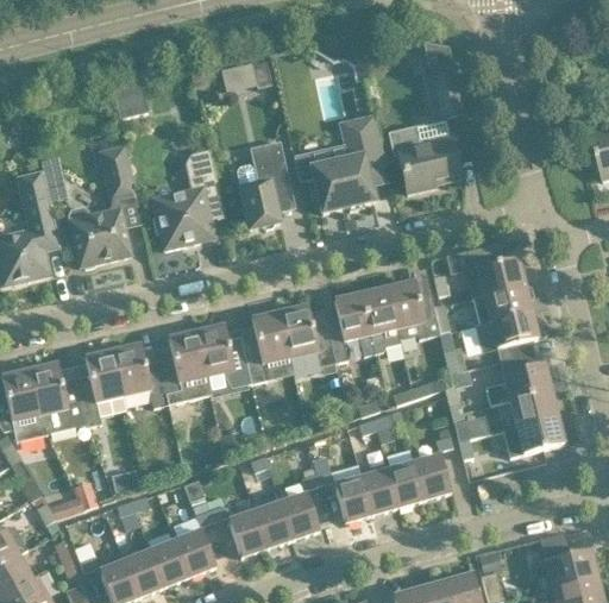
[(355,41),(305,43),(331,61),(332,61),(344,58),(352,64),(356,80),(365,79),(355,41)]
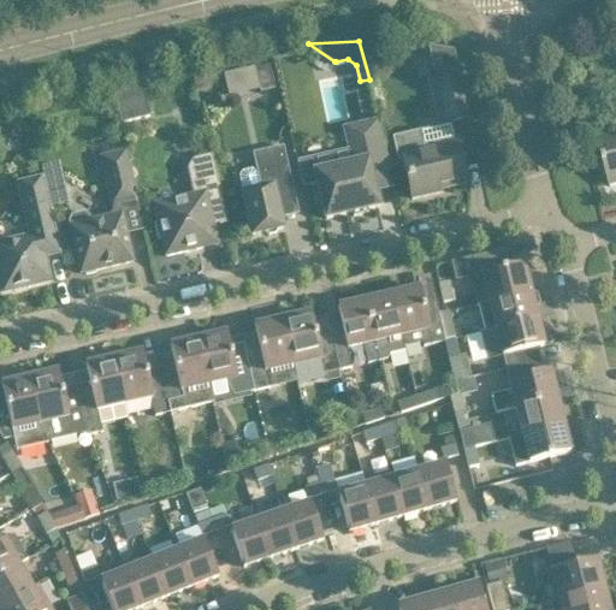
[(254,64),(260,87),(274,83),(268,61),(254,64)]
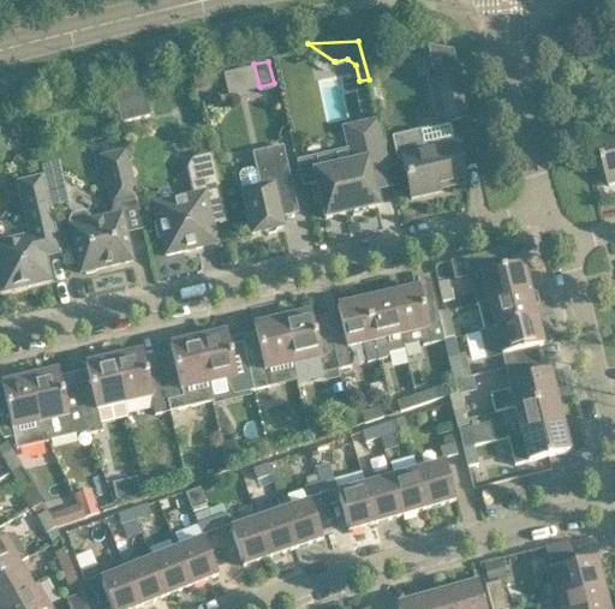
[(433,67),(445,119),(469,114),(457,61),(433,67)]
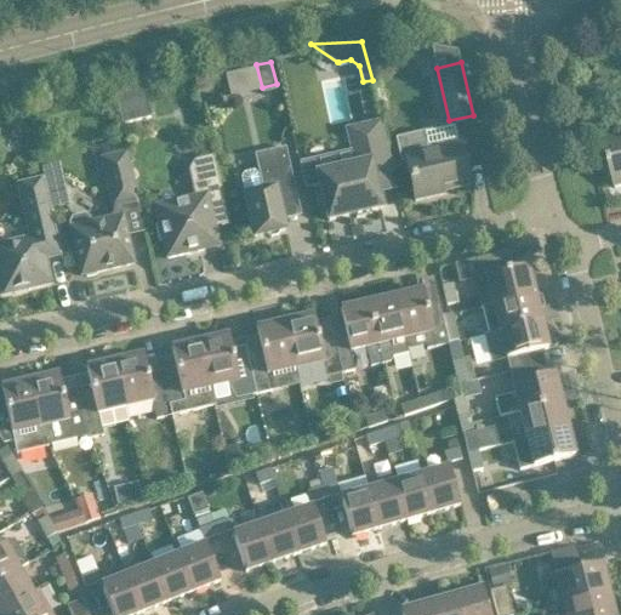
[(114,91),(121,120),(151,113),(144,84),(114,91)]
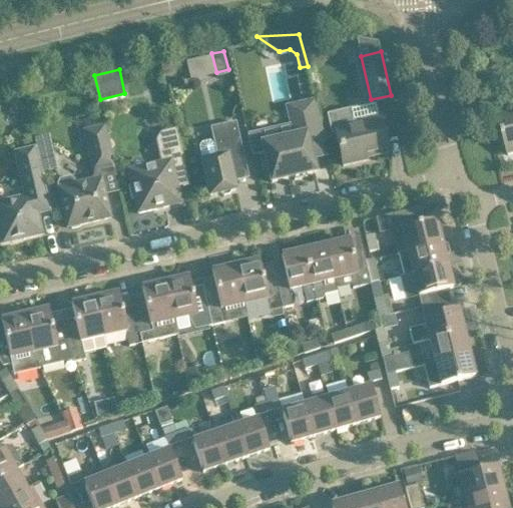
[(294,132),(262,140),(271,179),(294,173),(294,176),(307,173),(306,171),(316,168),(312,155),(328,151),(316,97),(287,103),(294,132)]
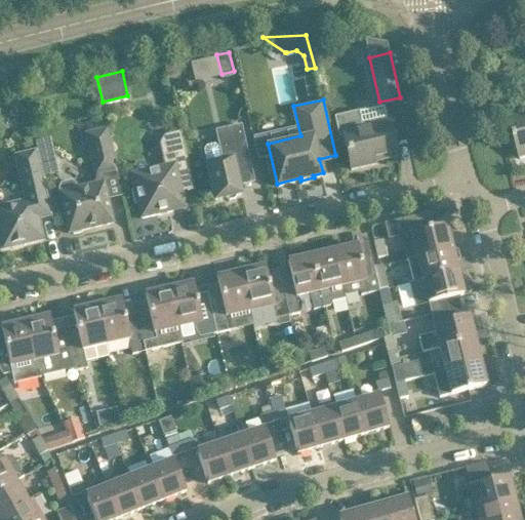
[(397,149),(390,116),(361,123),(358,108),(333,114),(338,133),(342,132),(351,166),(374,161),(372,154),(397,149)]
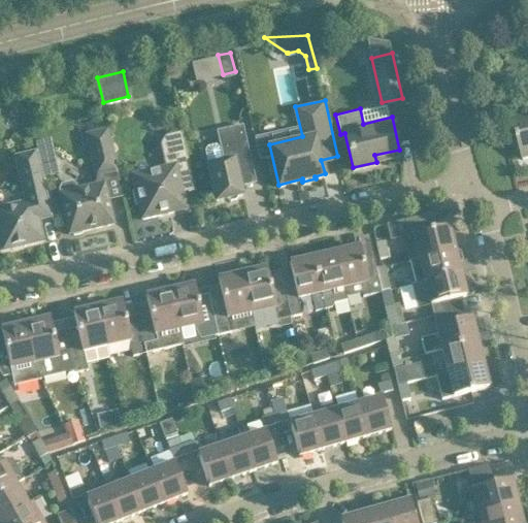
[(527,111),(513,116),(523,156),(527,154),(527,111)]
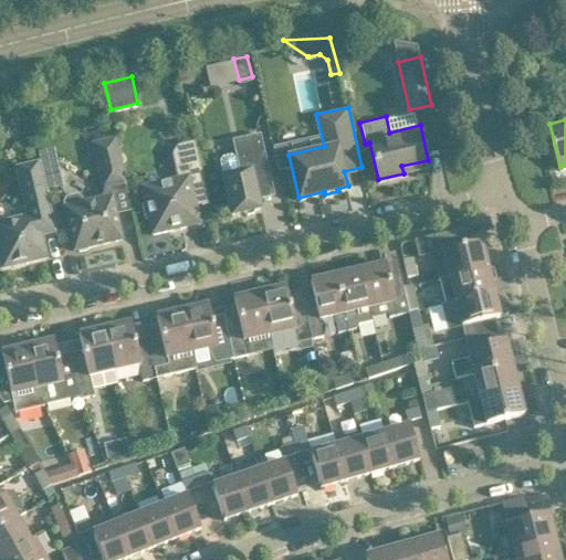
[(221,154),(219,158),(222,175),(231,213),(242,210),(247,213),(253,211),(255,208),(260,207),(258,197),(252,177),(270,173),(264,147),(260,130),(231,137),(236,154),(231,151),(221,154)]
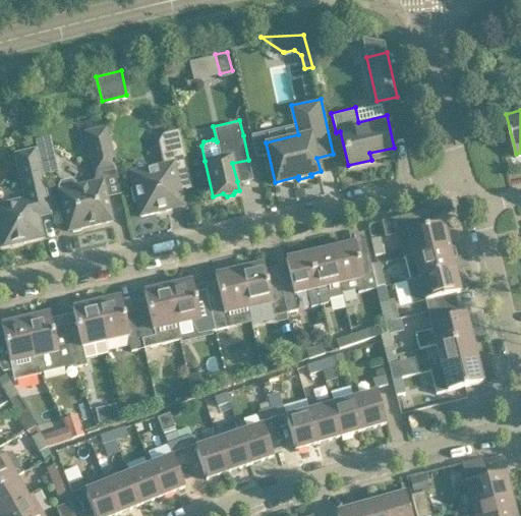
[(85,129),(95,169),(115,165),(105,125),(85,129)]
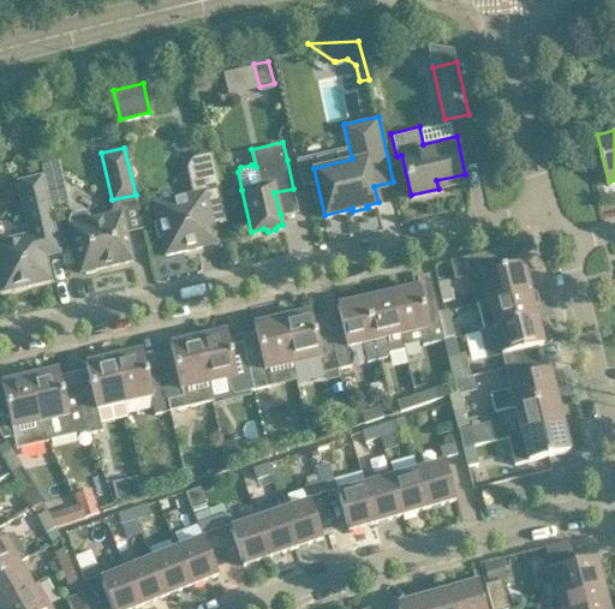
[(195,243),(195,245),(216,240),(213,221),(226,218),(210,150),(192,154),(186,165),(192,187),(153,197),(157,218),(154,219),(157,234),(161,233),(165,251),(186,246),(186,245),(195,243)]
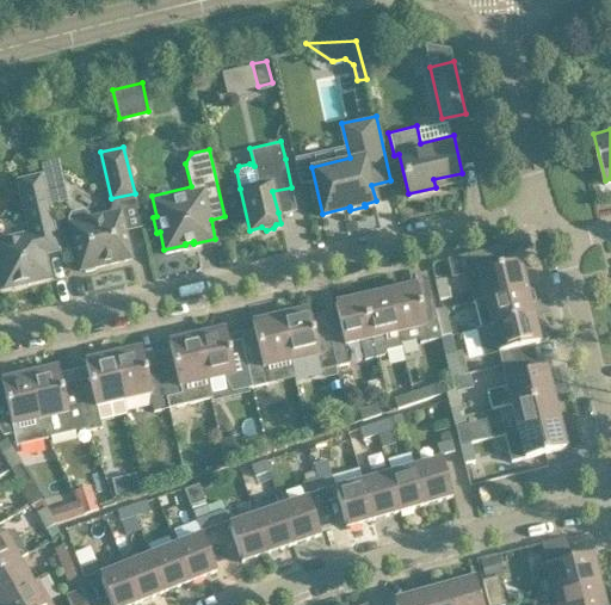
[(18,178),(31,230),(18,233),(19,236),(0,240),(0,272),(2,285),(12,283),(16,285),(28,282),(30,279),(49,275),(43,249),(60,245),(43,172),(18,178)]
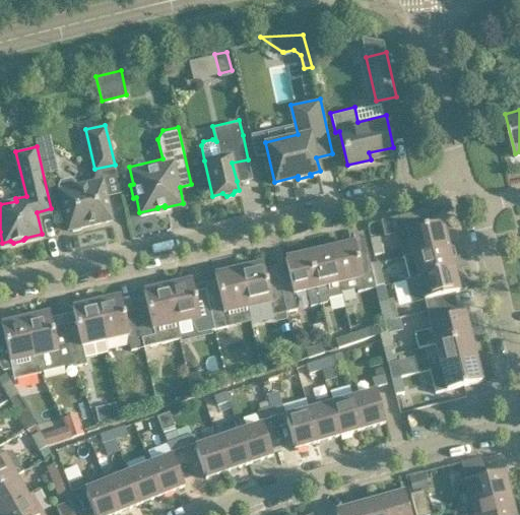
[(68,228),(70,227),(72,229),(81,227),(82,223),(112,217),(103,178),(75,184),(74,180),(71,177),(60,179),(58,183),(68,228)]
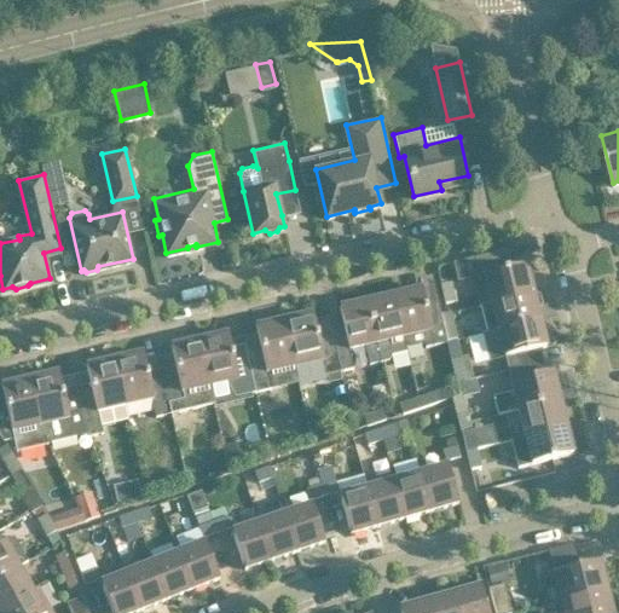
[(472,275),(478,302),(491,300),(532,289),(525,261),(524,262),(522,259),(509,258),(507,247),(474,254),(479,273),(472,275)]
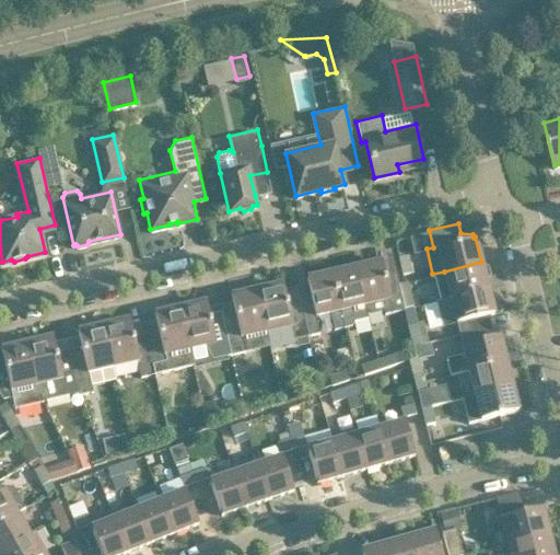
[(399,255),(403,272),(411,269),(408,253),(399,255)]
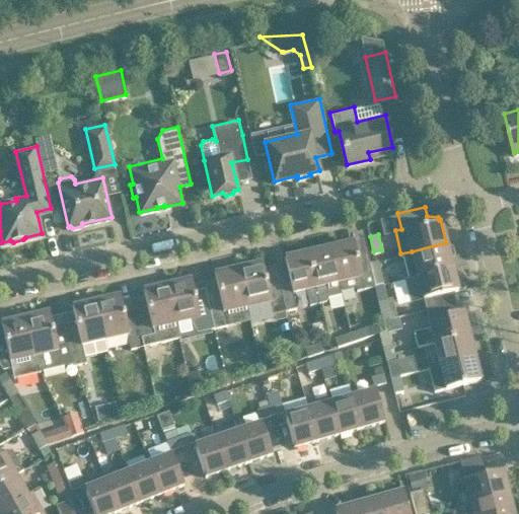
[(374,283),(371,269),(367,249),(356,252),(353,239),(330,245),(340,287),(352,284),(356,287),(374,283)]
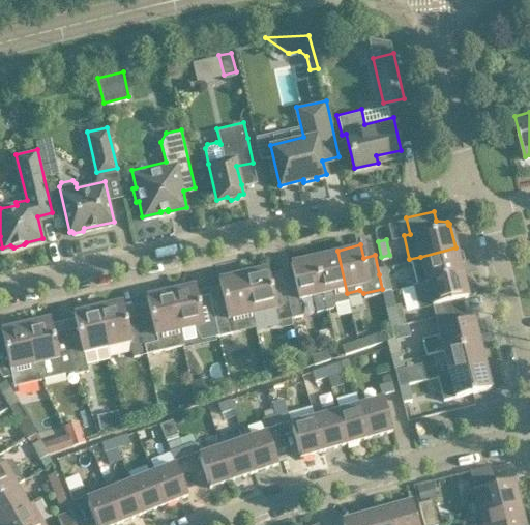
[(416,282),(427,280),(462,270),(459,262),(462,261),(464,258),(462,250),(459,248),(455,249),(455,248),(420,257),(409,259),(411,259),(416,282)]
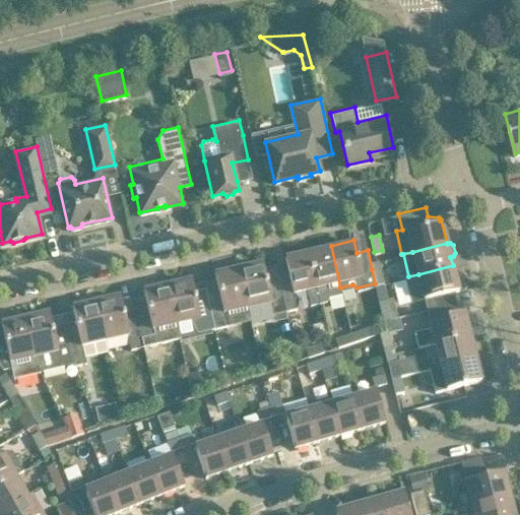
[(331,246),(308,251),(320,300),(326,299),(328,295),(340,292),(340,295),(342,294),(340,287),(331,246)]
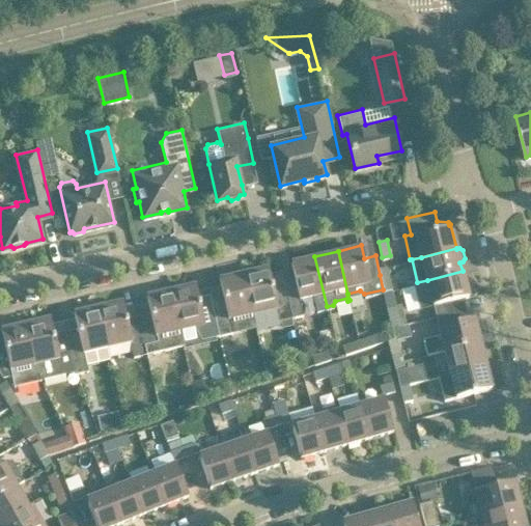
[(286,291),(290,309),(291,314),(303,311),(299,297),(313,294),(316,309),(327,306),(314,256),(290,261),(297,288),(286,291)]
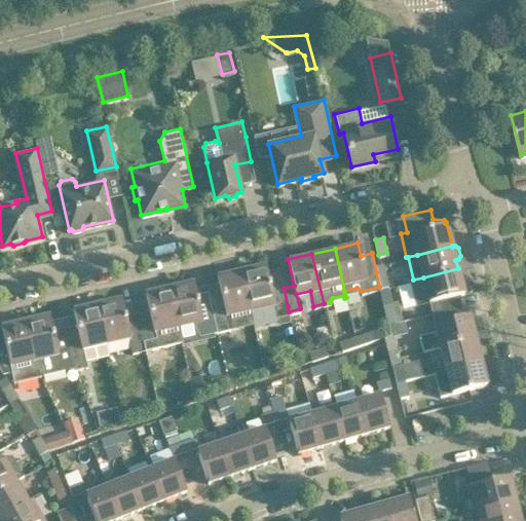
[(288,306),(284,288),(271,291),(265,264),(266,264),(266,263),(242,264),(242,265),(245,265),(245,269),(241,270),(250,308),(273,303),(274,309),(275,314),(289,311),(288,306)]
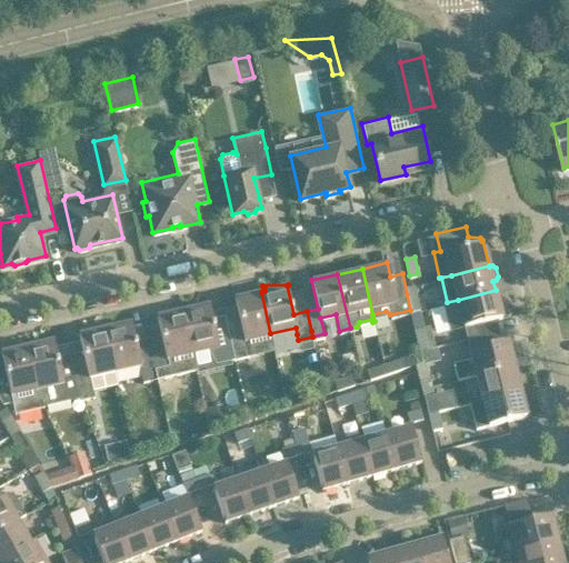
[(241,327),(229,329),(232,349),(233,349),(247,345),(246,339),(270,333),(261,292),(257,293),(256,289),(257,289),(257,288),(233,297),(233,298),(235,298),(241,327)]
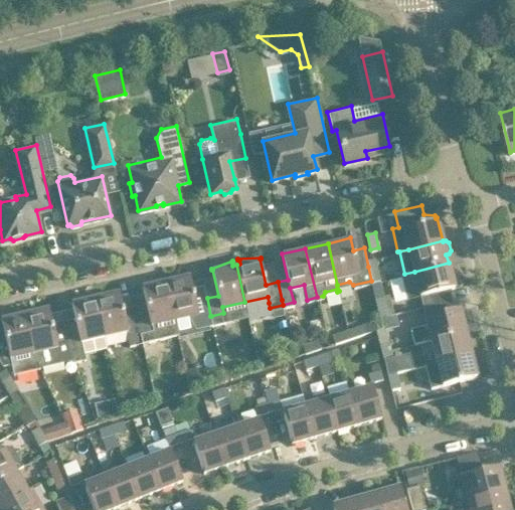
[(449,263),(414,272),(419,294),(454,286),(449,263)]
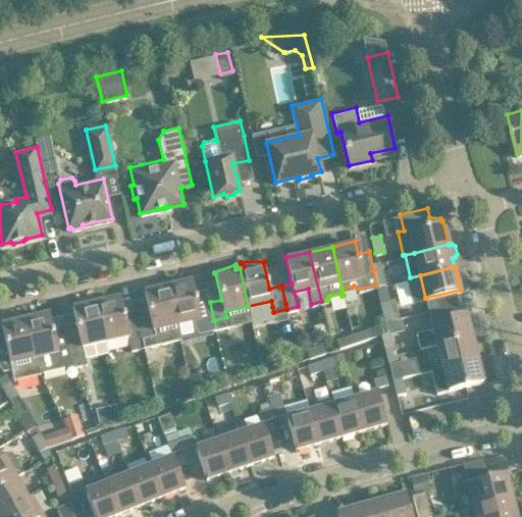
[(385,283),(381,268),(373,270),(376,285),(376,286),(385,283)]
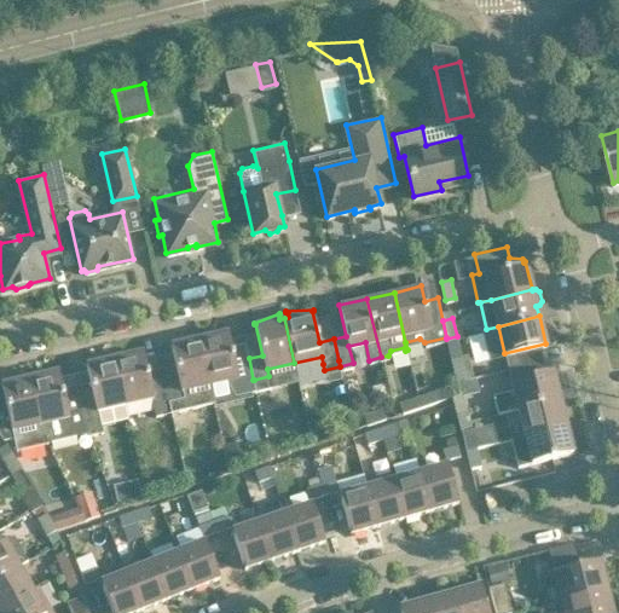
[(203,336),(198,337),(209,382),(227,379),(236,394),(255,389),(254,380),(253,380),(249,358),(244,340),(230,343),(227,330),(229,330),(229,329),(201,331),(201,333),(203,333),(203,336)]
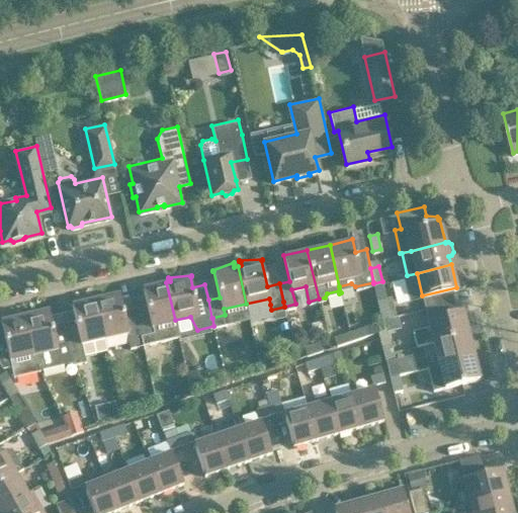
[(146,300),(134,303),(143,343),(179,335),(175,320),(166,282),(163,283),(161,280),(163,279),(163,278),(142,286),(142,287),(143,287),(146,300)]
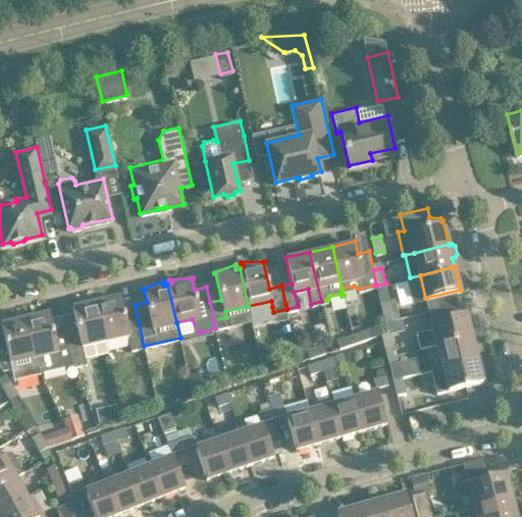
[(388,297),(385,283),(376,286),(384,319),(399,315),(395,296),(388,297)]
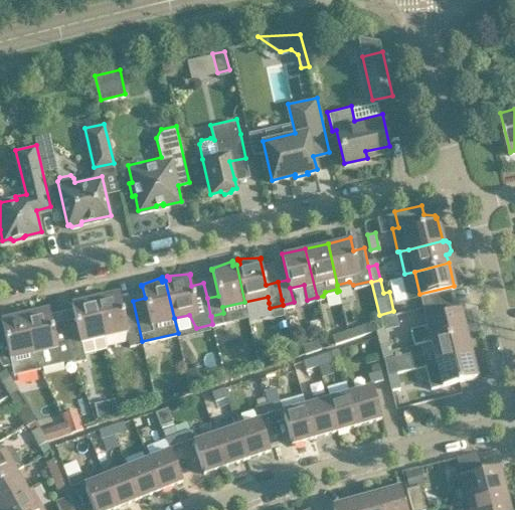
[(99,296),(95,297),(104,335),(126,329),(130,344),(142,341),(133,301),(122,303),(119,291),(120,291),(119,290),(97,292),(97,293),(99,293),(99,296)]
